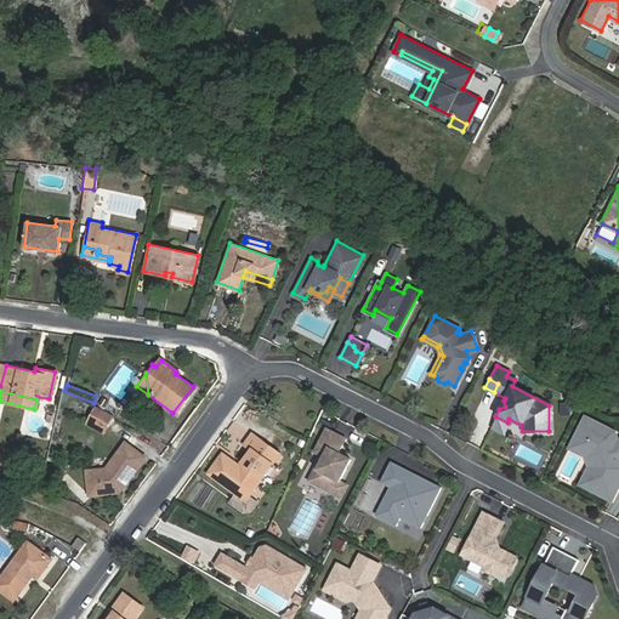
[(85,414),(90,405),(68,392),(62,401),(85,414)]
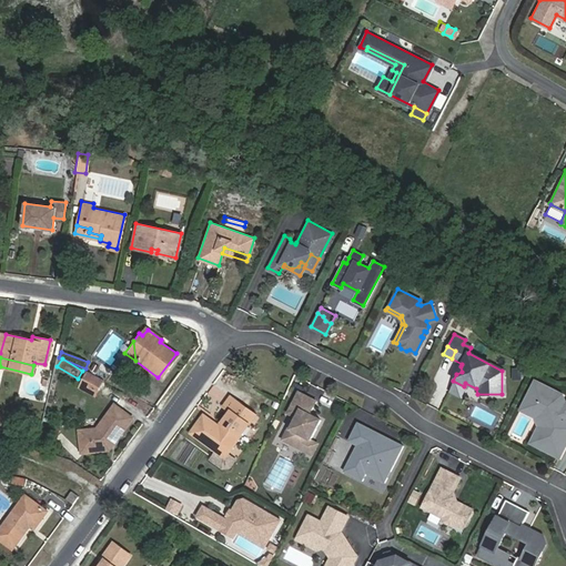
[(95,388),(102,378),(87,370),(79,385),(83,388),(87,383),(95,388)]
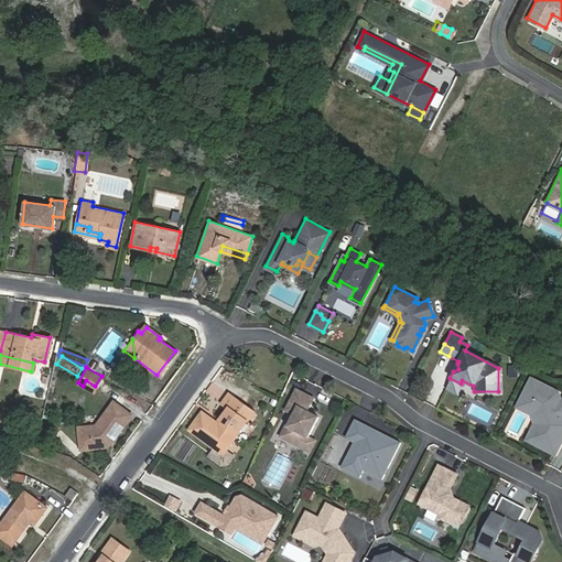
[(444,388),(455,393),(461,384),(450,378),(444,388)]
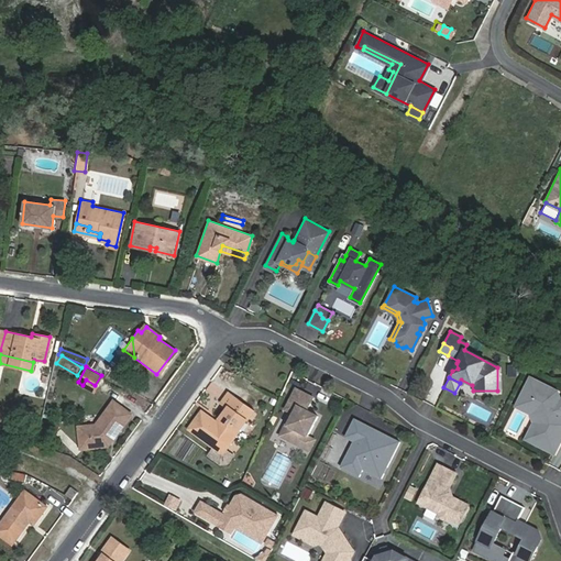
[(92,391),(95,385),(86,380),(83,385),(92,391)]
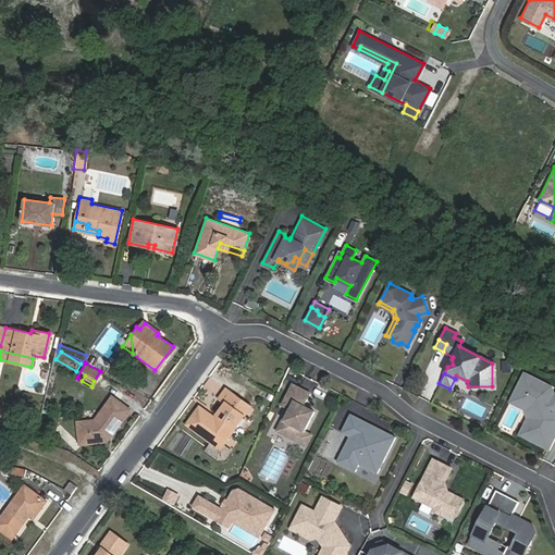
[(552,410),(554,408),(554,397),(553,391),(546,392),(545,386),(522,375),(514,393),(521,397),(519,403),(527,407),(530,416),(520,434),(542,445),(549,432),(546,427),(550,421),(554,419),(552,410)]
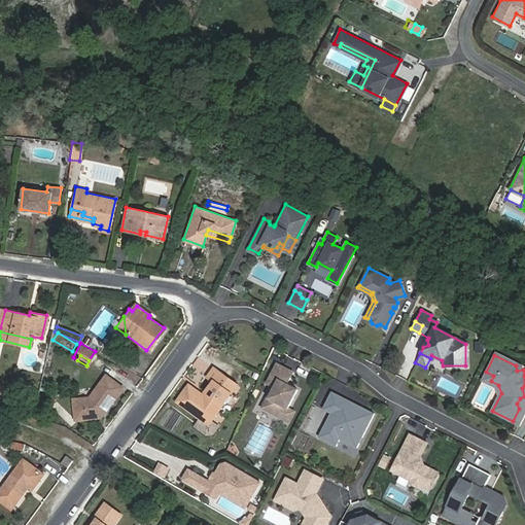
[(292,371),(276,362),(266,382),(272,385),(274,386),(272,390),(270,389),(260,406),(281,417),(287,406),(296,387),(286,382),(292,371)]
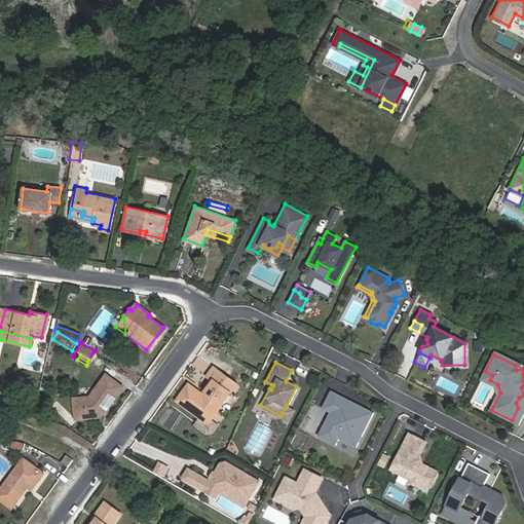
[(209,419),(234,383),(211,366),(204,374),(211,379),(200,393),(186,382),(173,400),(196,416),(206,423),(209,419)]
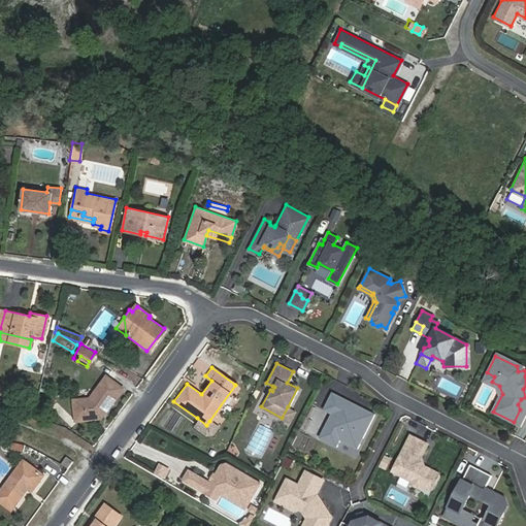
[(494,376),(487,372),(483,381),(496,388),(497,396),(490,409),(493,412),(502,394),(499,386),(492,382),(494,376)]
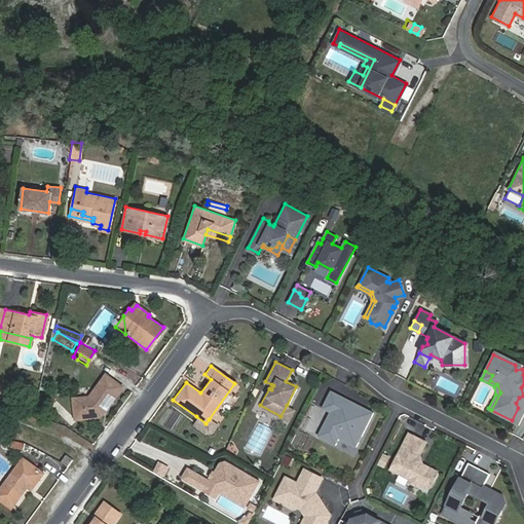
[(103,403),(106,405),(120,385),(104,373),(90,391),(94,395),(71,397),(72,418),(94,415),(94,410),(98,410),(103,403)]
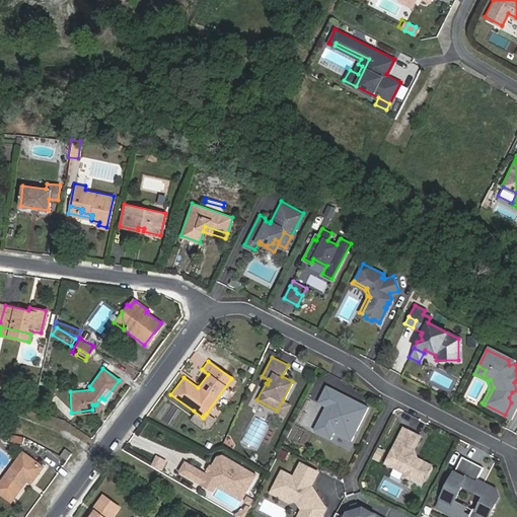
[(324,405),(333,388),(325,384),(316,401),(324,405)]
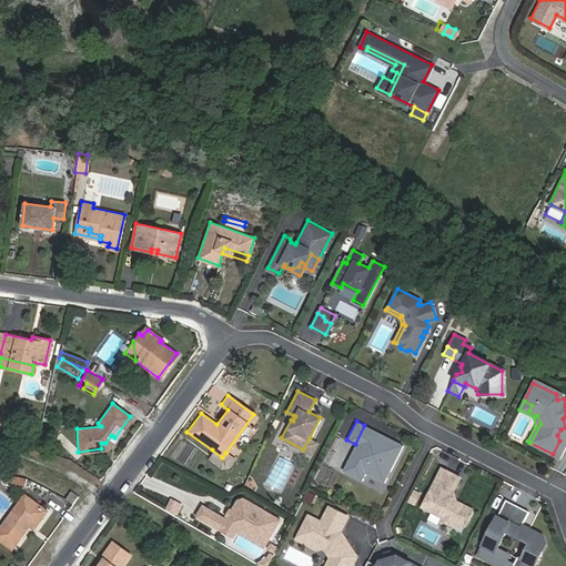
[(377,433),(364,425),(355,444),(357,445),(354,450),(352,448),(342,470),(360,479),(364,472),(382,482),(402,445),(393,440),(386,441),(381,437),(377,433)]
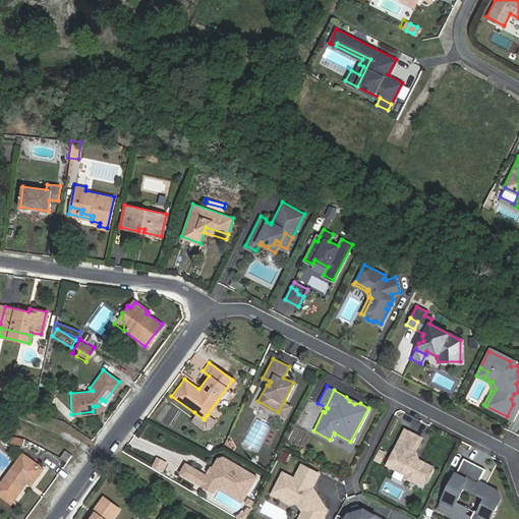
[(98,410),(105,401),(102,399),(97,406),(93,406),(93,411),(98,410)]
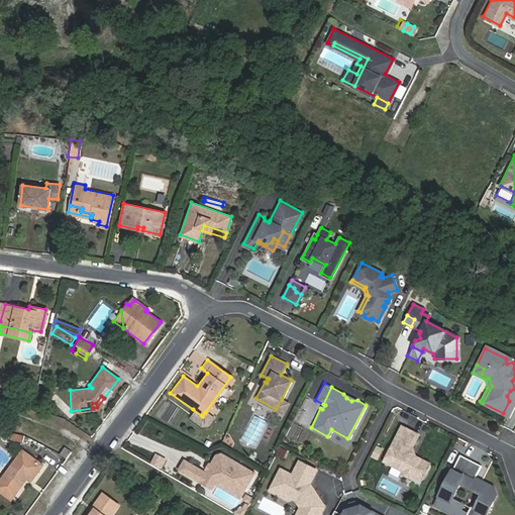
[(282,398),(276,409),(283,412),(288,401),(282,398)]
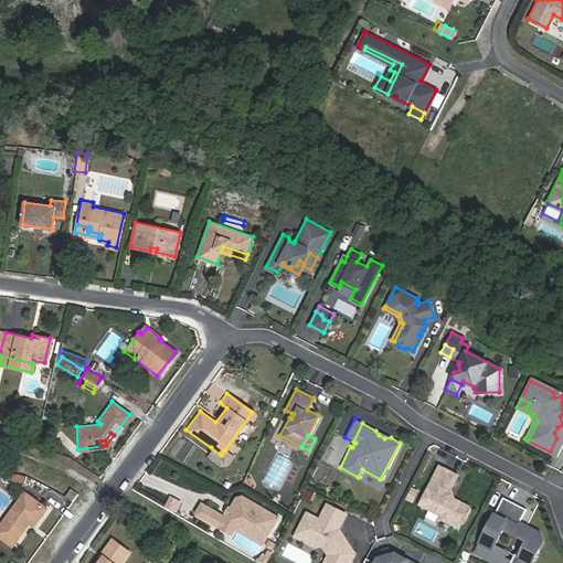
[(221,455),(211,447),(205,456),(218,465),(225,464),(232,456),(224,450),(221,455)]
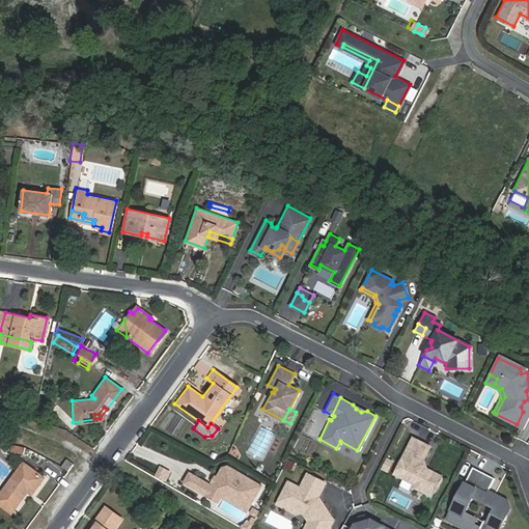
[(420,462),(427,445),(410,436),(391,472),(410,482),(412,486),(418,490),(421,489),(429,493),(439,475),(421,466),(418,467),(417,462),(420,462)]
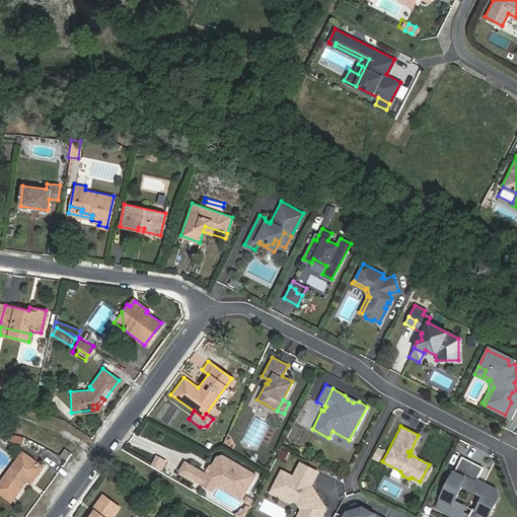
[(9,433),(8,440),(20,443),(22,436),(9,433)]
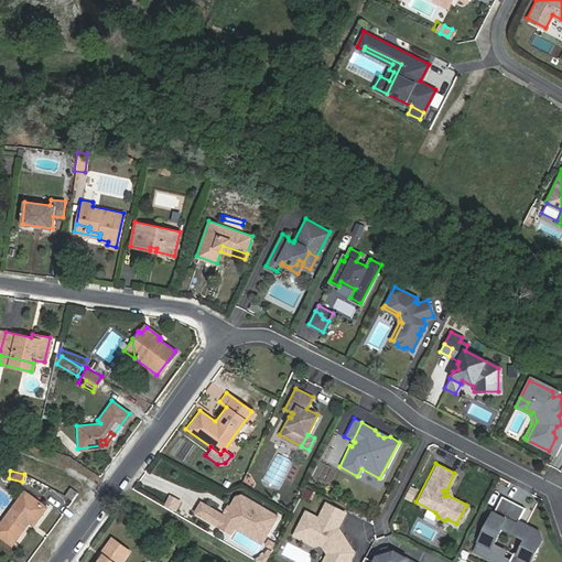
[(64,493),(71,497),(76,490),(68,485),(64,493)]
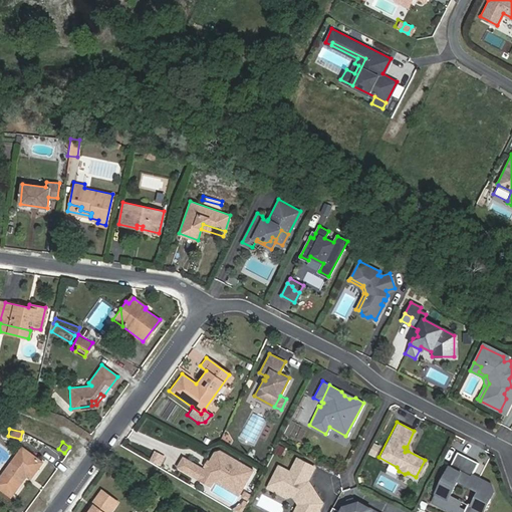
[(273,451),(280,454),(283,447),(277,443),(273,451)]
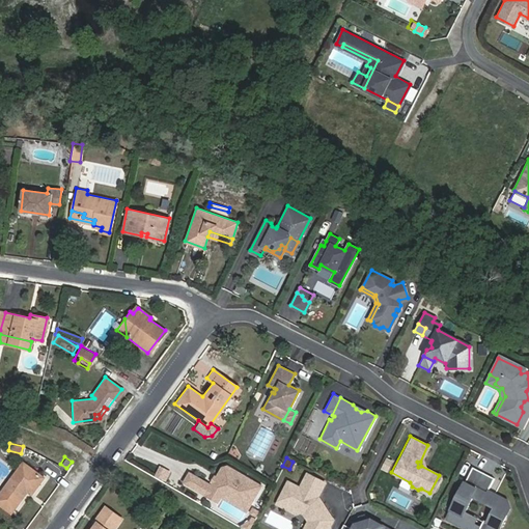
[(30,493),(43,476),(20,461),(0,486),(0,504),(9,511),(25,490),(30,493)]
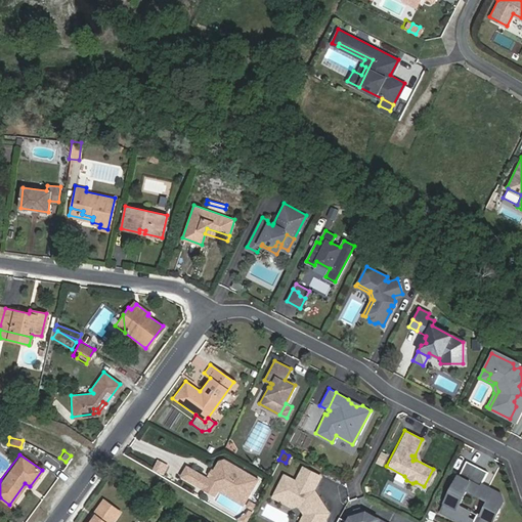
[(150,469),(161,474),(166,464),(156,459),(150,469)]
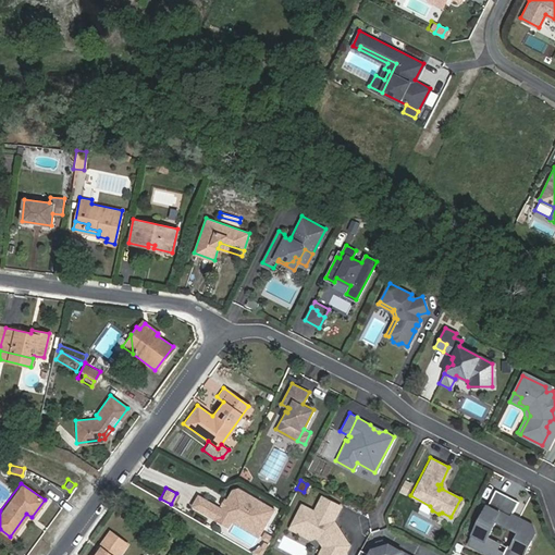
[(221,507),(197,494),(192,504),(216,518),(219,513),(231,519),(232,516),(235,516),(241,519),(242,521),(249,526),(253,526),(260,530),(273,508),(238,488),(232,489),(225,498),(222,505),(221,507)]
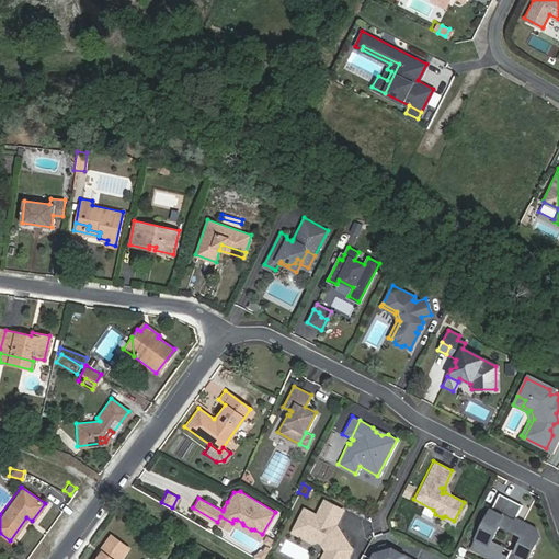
[(474,538),(486,545),(495,525),(520,537),(512,550),(509,548),(503,558),(524,558),(536,536),(533,528),(512,517),(518,504),(497,493),(474,538)]
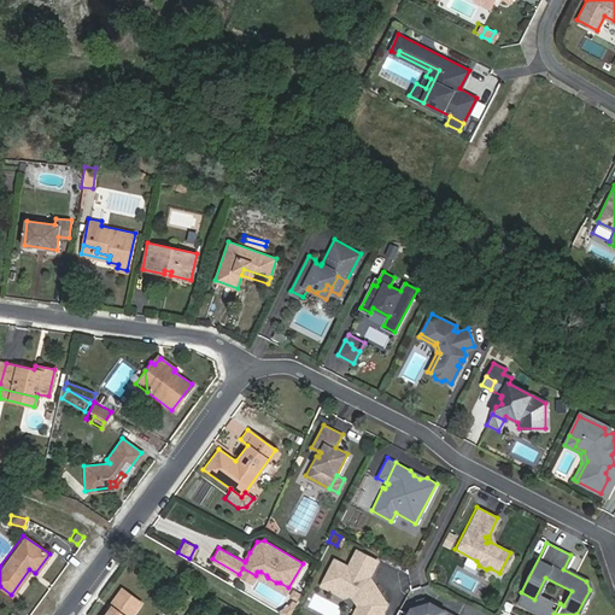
[(322,580),(352,595),(357,603),(351,614),(378,614),(385,603),(369,577),(367,577),(376,560),(356,550),(347,566),(333,558),(322,580)]
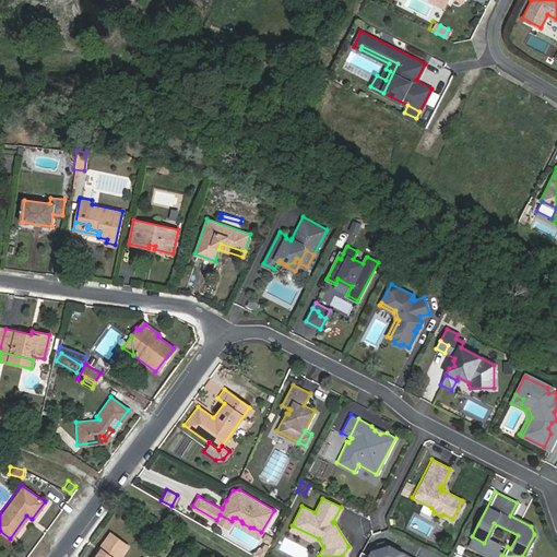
[(232,521),(220,514),(216,520),(228,528),(232,521)]
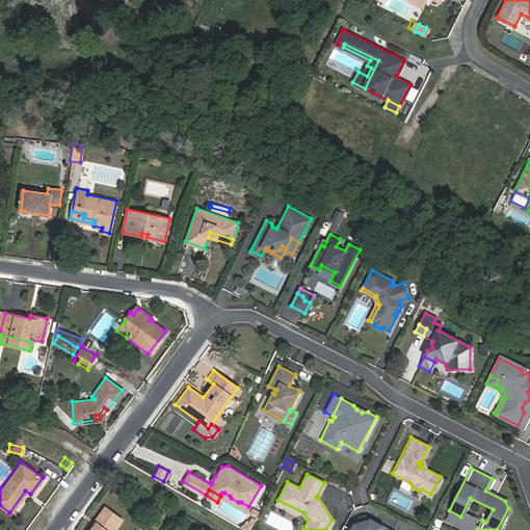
[(221,493),(220,496),(245,511),(248,506),(241,502),(238,502),(231,498),(230,496),(224,493),(221,493)]
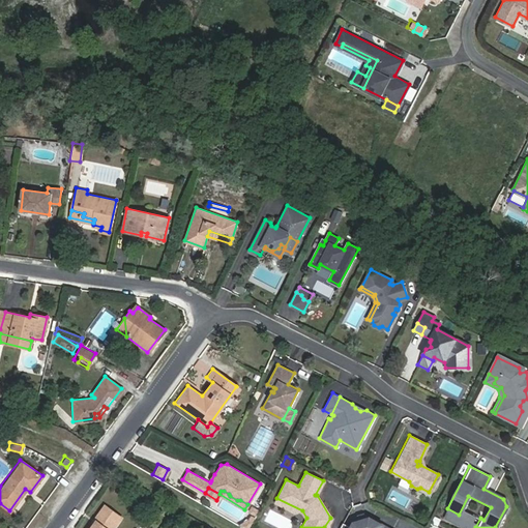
[(276,498),(274,501),(306,518),(302,510),(276,498)]
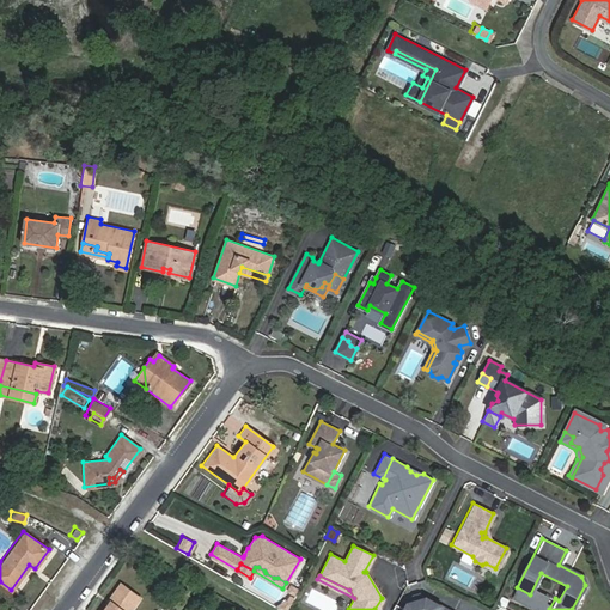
[(128,609),(139,597),(120,583),(105,603),(108,604),(104,609),(128,609)]
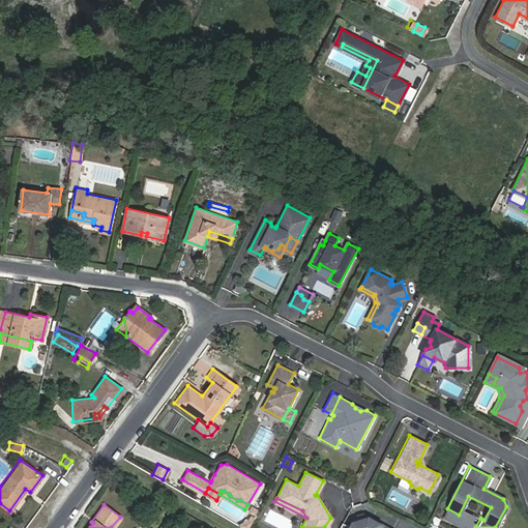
[(353,522),(355,523),(358,518),(362,517),(368,520),(369,518),(362,514),(356,516),(353,521),(353,522)]
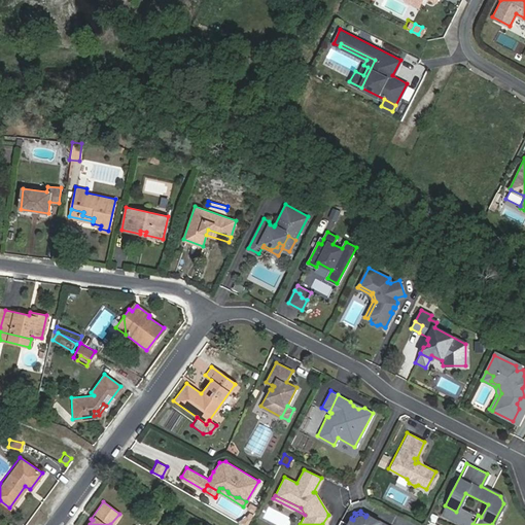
[(353,520),(351,519),(347,524),(383,524),(379,523),(379,522),(366,515),(365,517),(360,514),(356,515),(353,520)]
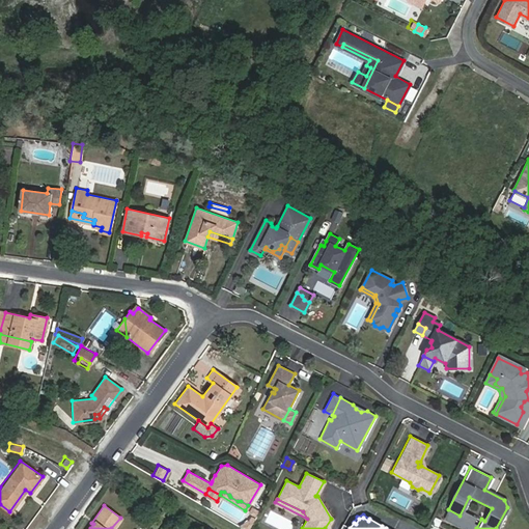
[(239,526),(244,528),(248,528),(252,522),(249,520),(239,526)]
